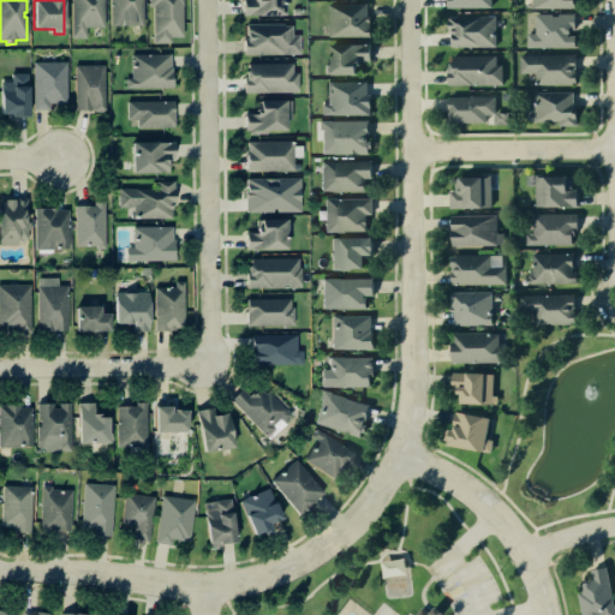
[(105,0),(105,28),(87,28),(87,39),(72,39),(72,0),(105,0)]
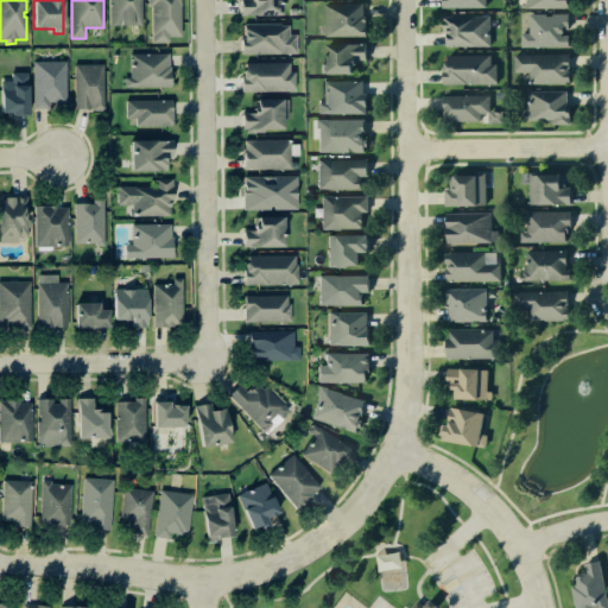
[(109,26),(108,0),(141,0),(141,25),(109,26)]
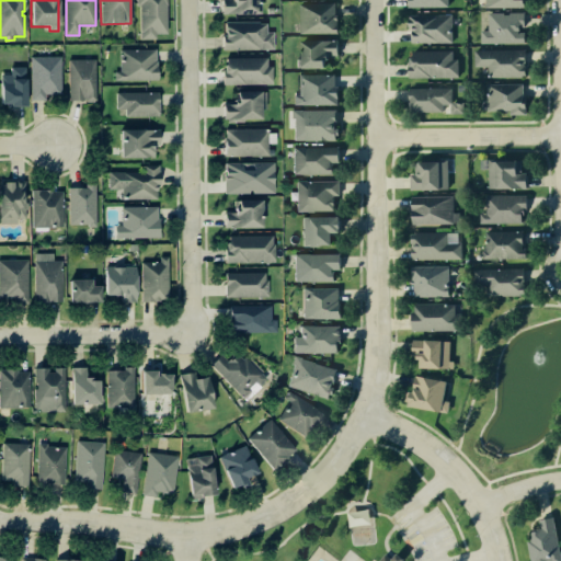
[(156,34),(156,39),(140,39),(139,7),(137,7),(136,0),(165,0),(167,34),(156,34)]
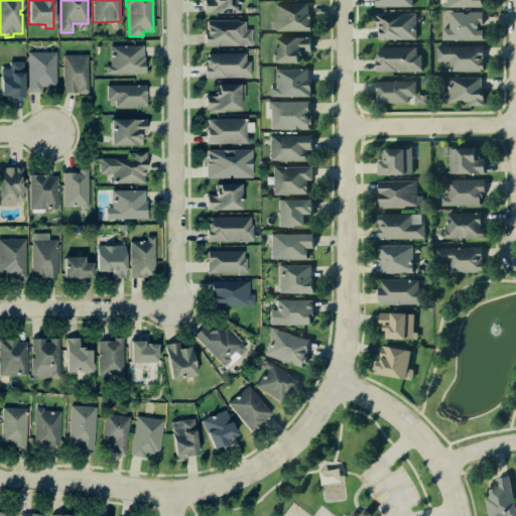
[(238,0),(238,13),(205,13),(205,0),(238,0)]
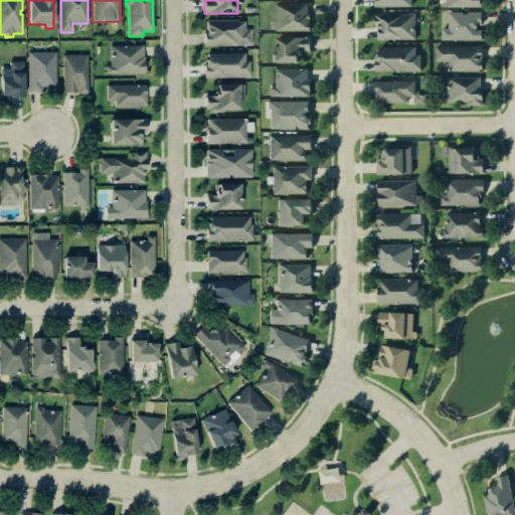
[(308,14),(310,14),(311,30),(276,31),(275,3),(308,3),(308,14)]
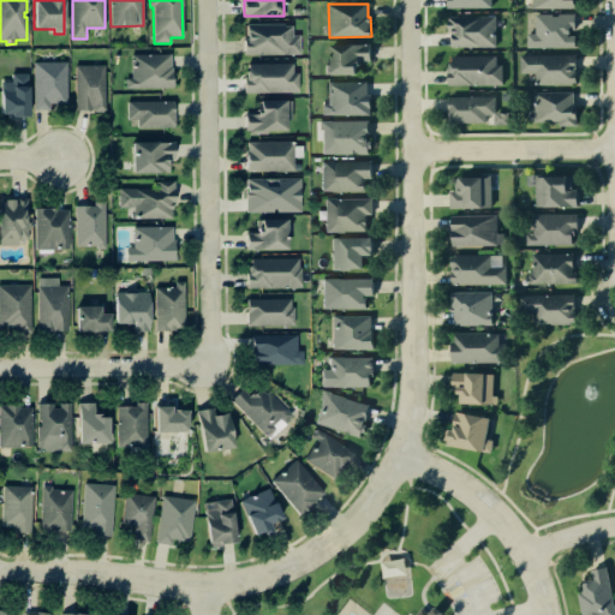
[(569,36),(575,36),(575,47),(527,47),(527,34),(536,34),(536,13),(575,13),(575,28),(571,28),(571,34),(569,34),(569,36)]
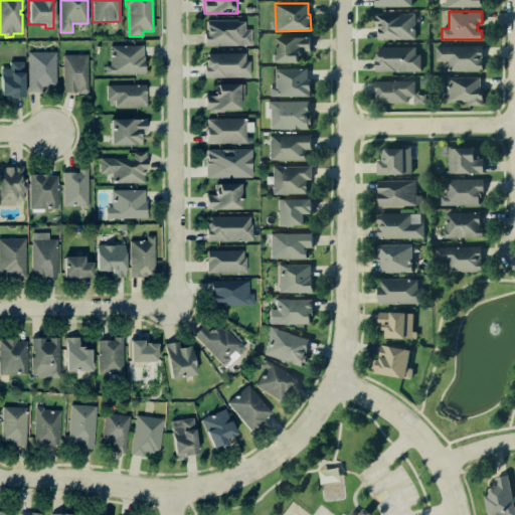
[(415,14),(415,38),(378,39),(378,25),(375,25),(375,14),(415,14)]
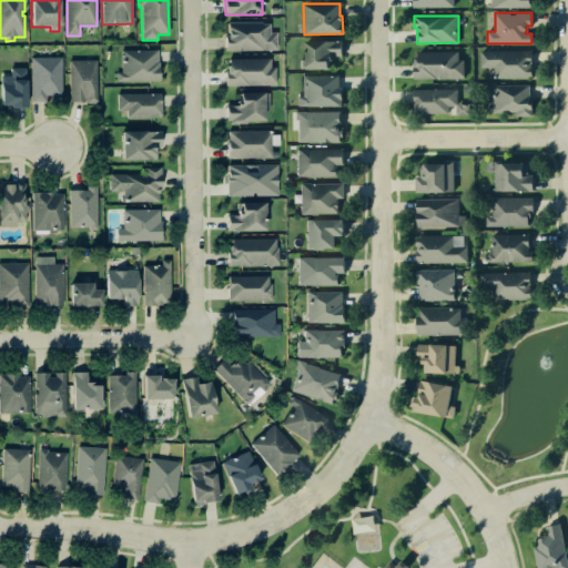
[(227,37),(227,22),(262,22),(262,24),(269,24),(269,33),(276,33),(276,50),(225,50),(225,37),(227,37)]
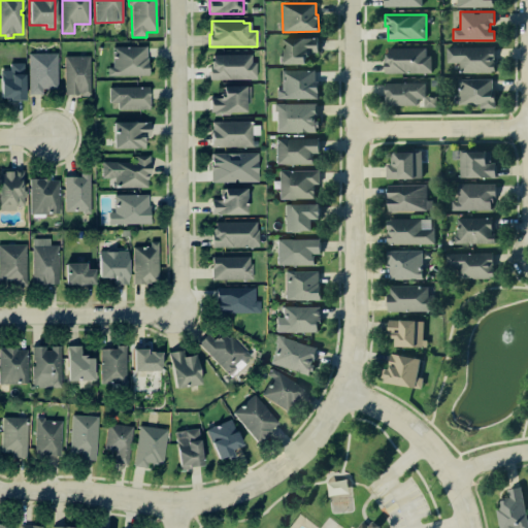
[(318,38),(318,52),(309,52),(309,57),(306,57),(306,64),(279,64),(278,56),(284,56),(283,38),(318,38)]
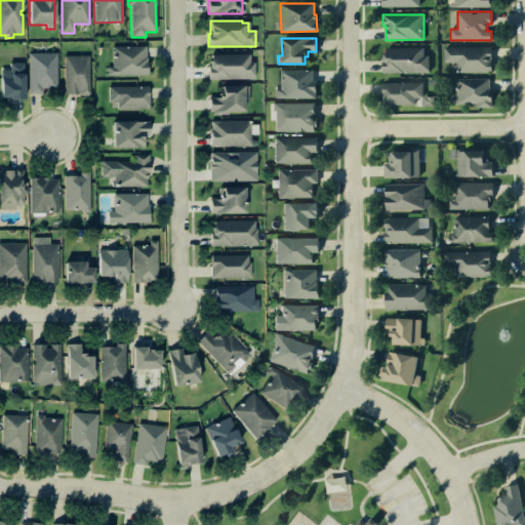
[(457,63),(445,63),(445,47),(492,46),(492,70),(489,70),(489,73),(457,73),(457,63)]
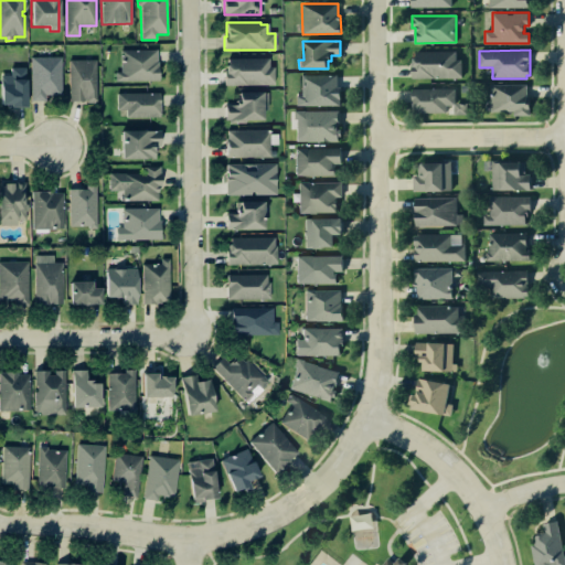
[(158,81),(115,82),(115,73),(120,73),(120,51),(158,51),(158,81)]
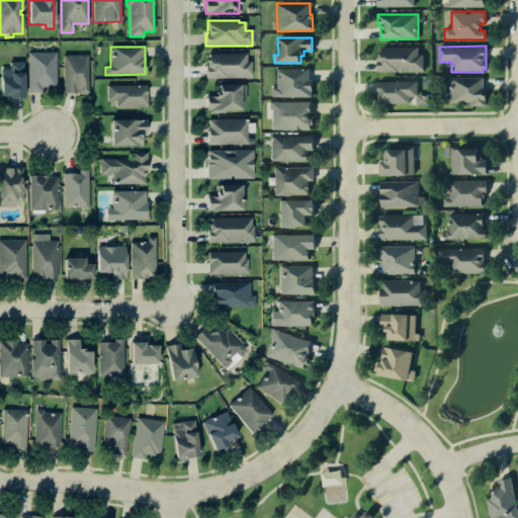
[(381,54),(381,48),(418,48),(419,55),(423,55),(423,71),(377,72),(377,62),(379,62),(379,54),(381,54)]
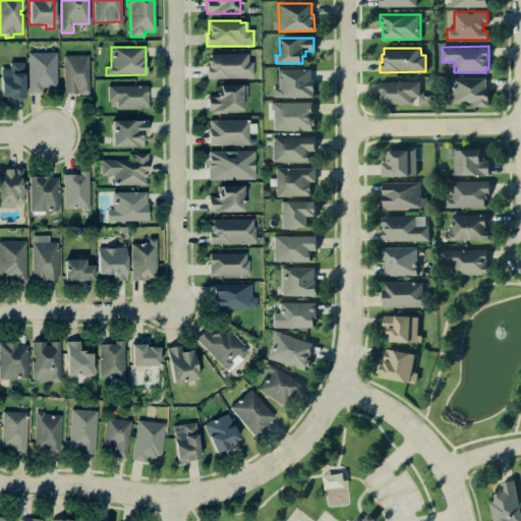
[(42,89),(42,93),(29,93),(29,53),(57,53),(57,88),(42,89)]
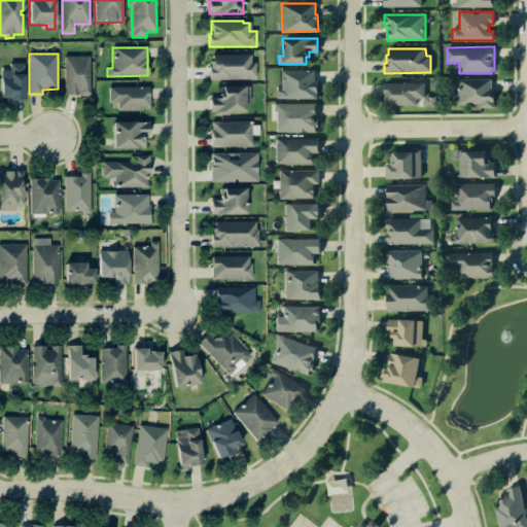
[(250,63),(255,63),(255,79),(209,79),(209,69),(210,69),(210,61),(212,61),(212,55),(250,55),(250,63)]
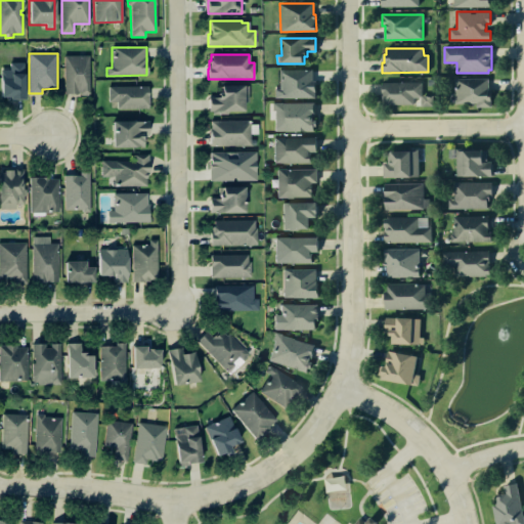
[(88,55),(89,93),(86,96),(82,96),(79,93),(64,93),(63,56),(88,55)]
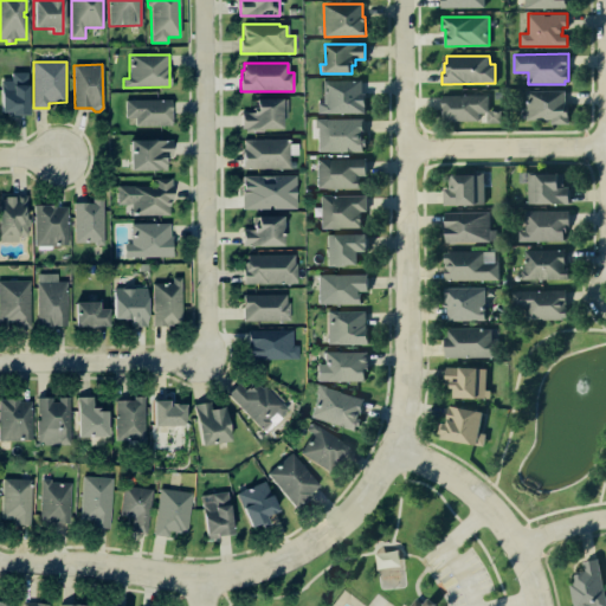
[(0,113),(0,82),(11,82),(11,73),(27,73),(27,115),(11,115),(11,113),(0,113)]
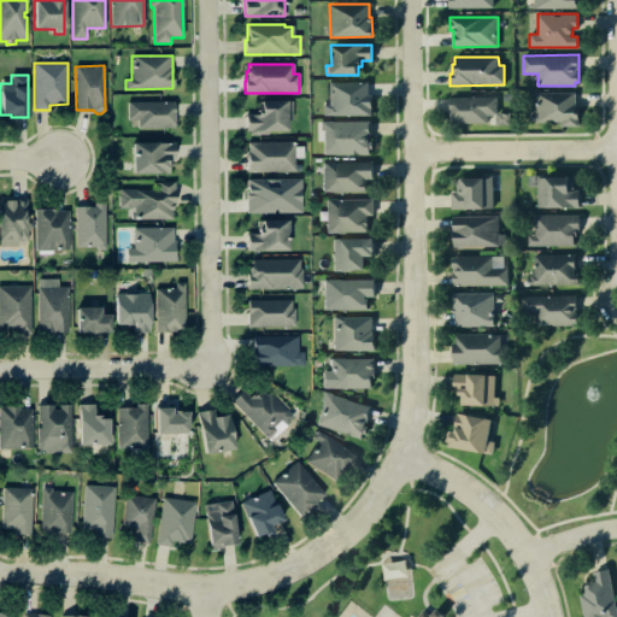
[(369,95),(371,95),(371,115),(323,116),(322,106),(329,106),(328,83),(369,82),(369,95)]
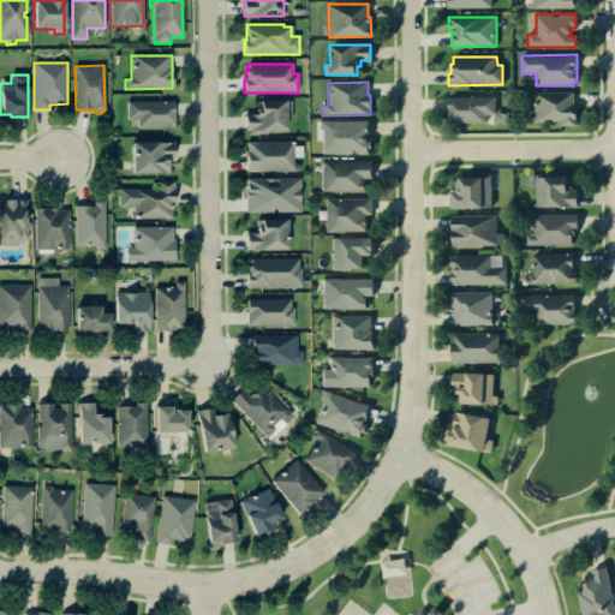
[(559,120),(535,120),(535,91),(573,91),(573,108),(577,108),(577,125),(559,125),(559,120)]
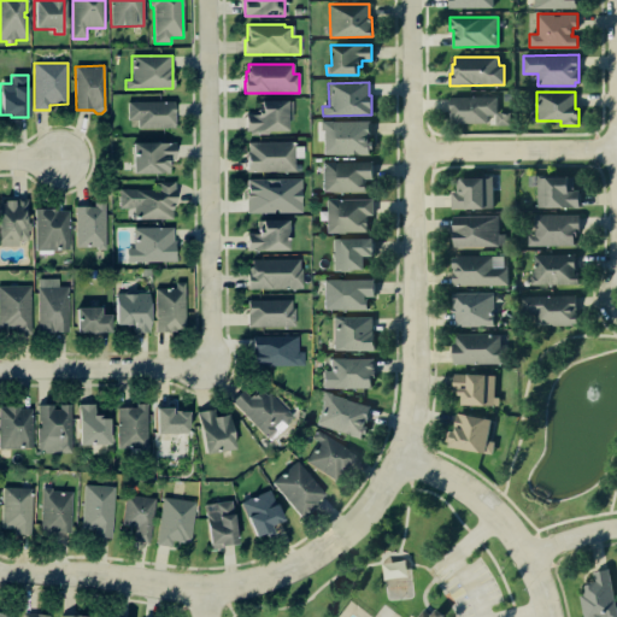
[(497,110),(499,110),(499,112),(511,112),(511,125),(497,125),(497,115),(488,115),(488,123),(451,123),(451,97),(497,97),(497,110)]
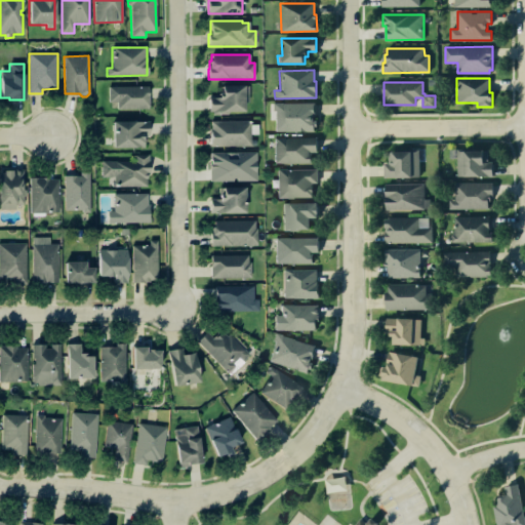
[(148,109),(117,110),(117,103),(109,103),(109,87),(148,86),(148,109)]
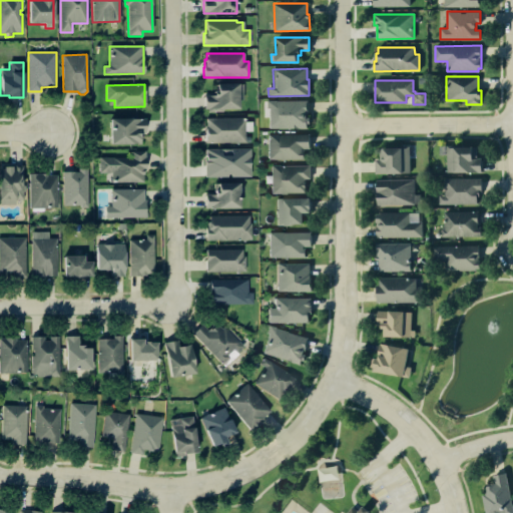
[(241,84),(242,100),(237,100),(237,109),(222,109),(222,112),(207,112),(207,109),(204,109),(204,95),(212,95),(212,91),(215,91),(215,84),(241,84)]
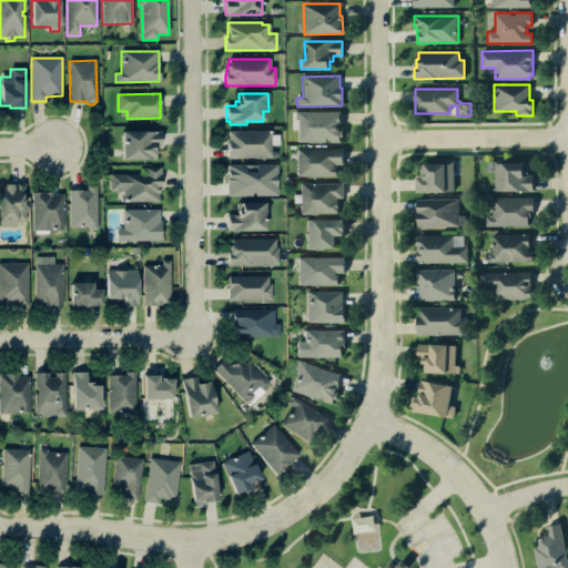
[(341,130),(344,130),(344,138),(341,138),(341,142),(296,142),(296,120),(294,120),(294,111),(342,111),(342,120),(341,120),(341,130)]
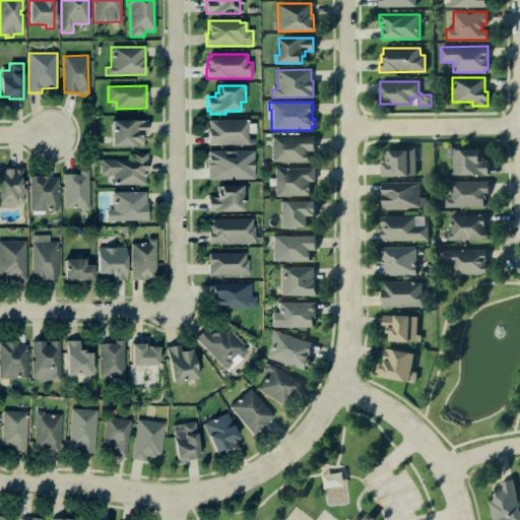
[(248,144),(208,144),(207,127),(209,127),(209,120),(248,120),(248,144)]
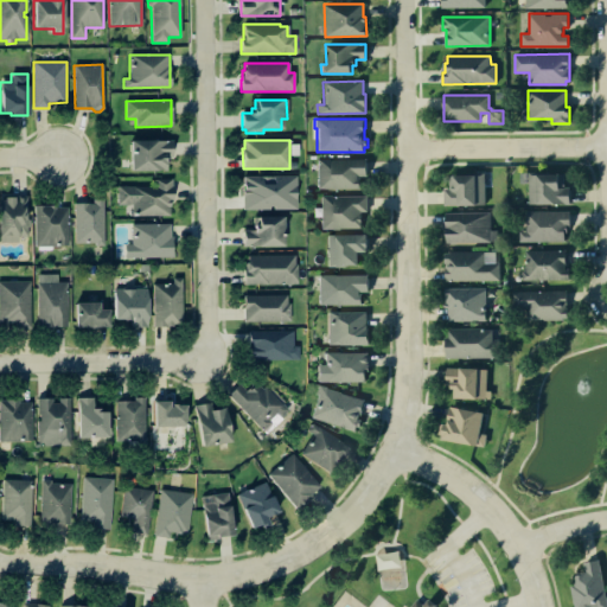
[(171,141),(171,157),(165,157),(165,171),(129,171),(129,141),(171,141)]
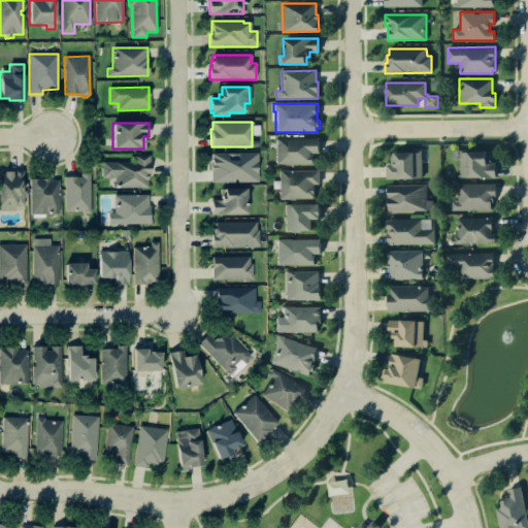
[(311,153),(311,155),(314,155),(314,164),(276,164),(275,138),(319,138),(319,153),(311,153)]
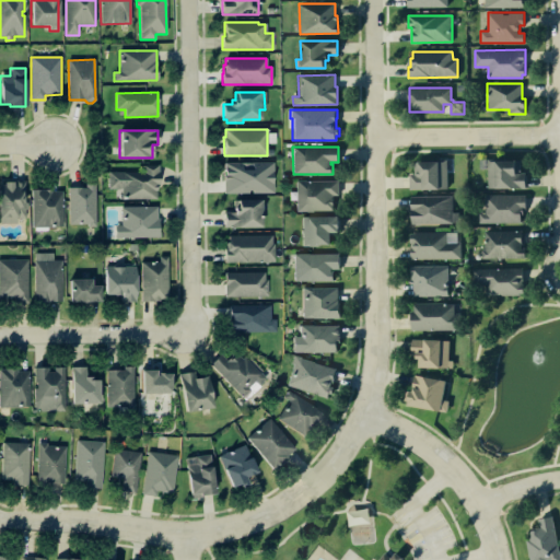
[(488,161),(521,161),(521,173),(526,173),(526,188),(488,188),(488,161)]
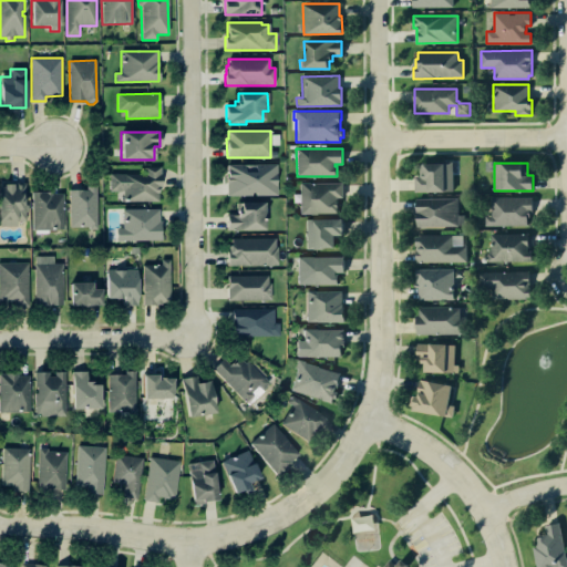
[(251,193),(251,195),(226,196),(226,178),(227,178),(226,166),(276,164),(277,195),(255,195),(255,193),(251,193)]
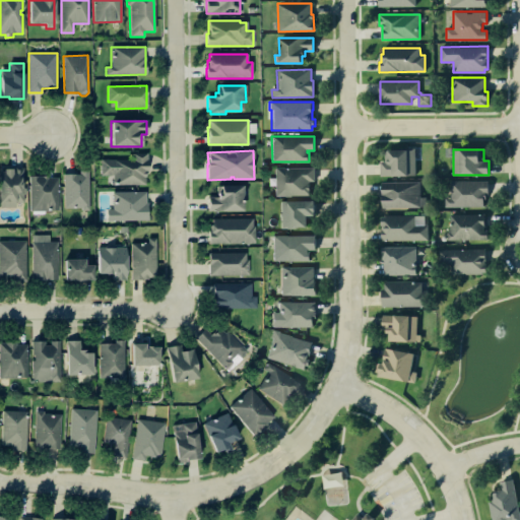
[(385,161),(385,150),(415,150),(415,175),(381,176),(380,161),(385,161)]
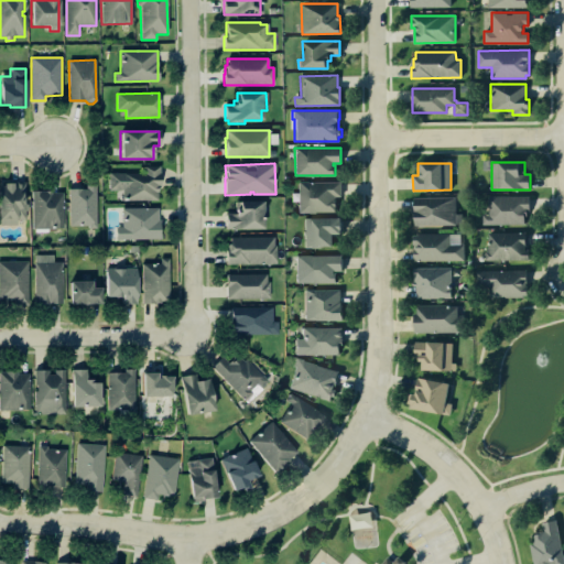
[(122,191),(109,191),(108,174),(143,173),(143,167),(160,166),(160,187),(158,187),(158,201),(122,201),(122,191)]
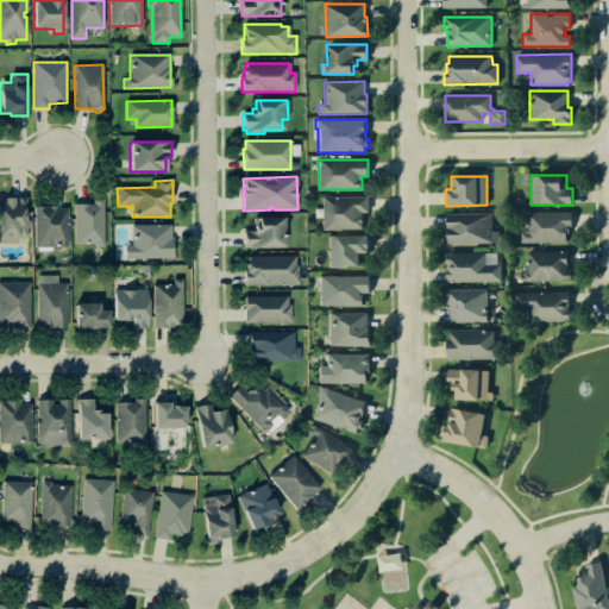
[(27,212),(31,212),(31,227),(27,227),(27,237),(17,237),(17,243),(0,243),(0,194),(12,194),(12,196),(27,196),(27,212)]
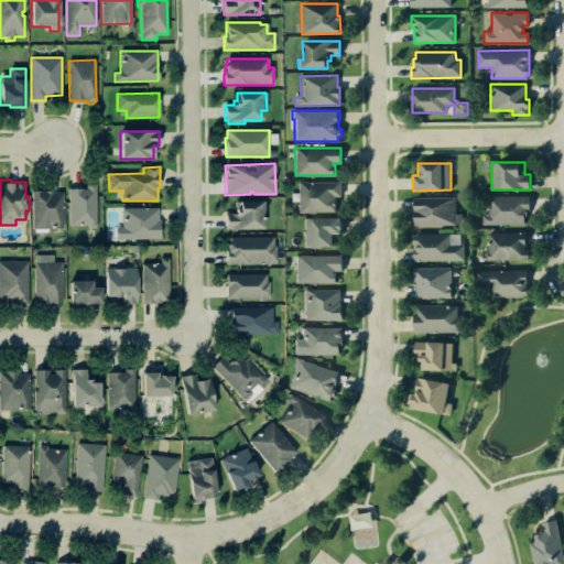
[(336,196),(336,213),(299,213),(297,182),(342,182),(342,196),(336,196)]
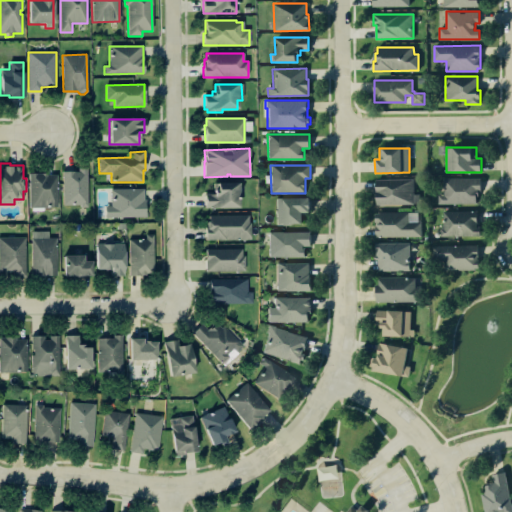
[(78,172),(78,169),(86,169),(87,207),(80,207),(80,205),(63,205),(62,172),(78,172)]
